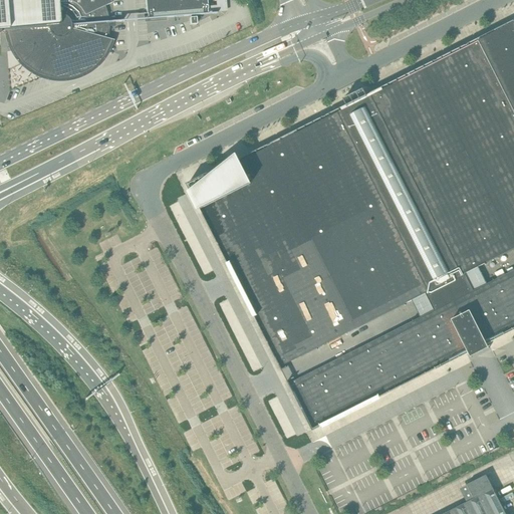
[(0,0),(0,31),(8,31),(13,48),(15,51),(13,52),(19,60),(21,59),(23,62),(37,73),(55,77),(73,76),(89,68),(102,56),(110,39),(107,38),(108,34),(108,30),(108,25),(108,19),(107,14),(106,10),(104,6),(111,3),(110,0),(0,0)]
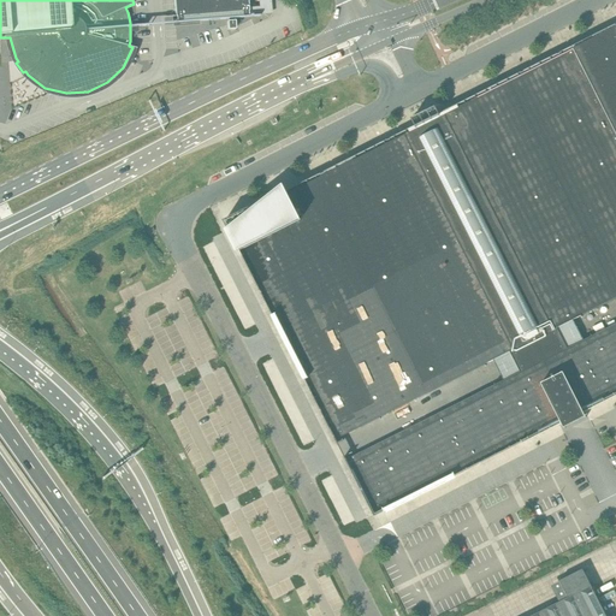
[(173,0),(176,17),(177,23),(200,21),(200,22),(227,19),(227,22),(227,30),(236,30),(235,22),(234,19),(260,17),(260,16),(249,16),(248,11),(249,11),(248,0),(173,0)]
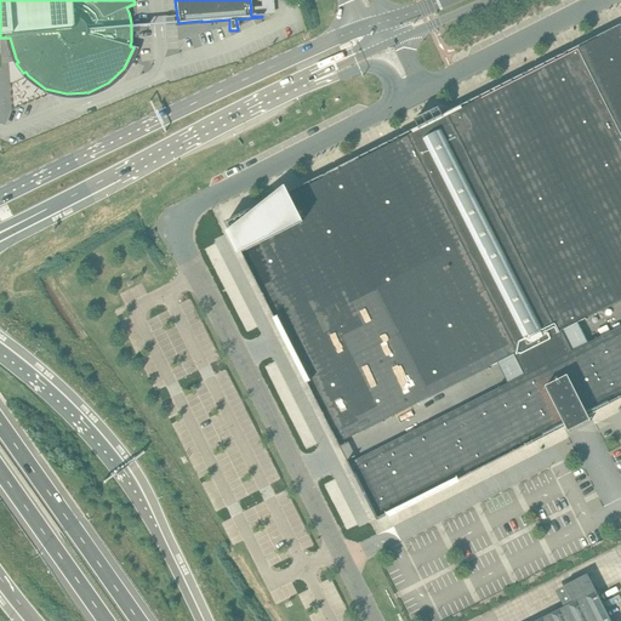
[(228,224),(288,342),(289,345),(314,397),(337,442),(340,446),(341,445),(340,444),(340,443),(411,406),(497,363),(502,372),(506,379),(508,383),(588,343),(581,329),(579,323),(620,301),(620,27),(600,38),(599,39),(599,36),(493,90),(460,107),(461,107),(461,108),(436,121),(431,114),(425,118),(417,121),(420,127),(421,129),(419,130),(414,132),(412,131),(357,159),(358,161),(320,180),(319,177),(228,224)]
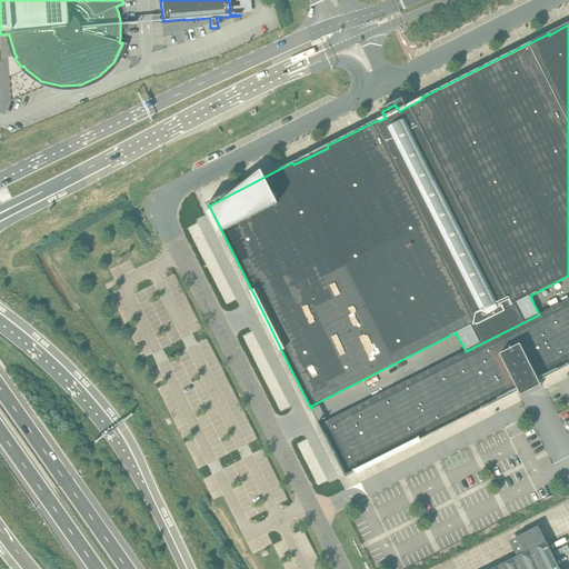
[(319,422),(318,422),(320,427),(346,477),(379,460),(518,390),(521,396),(531,391),(541,386),(538,380),(568,363),(568,299),(547,310),(539,315),(466,351),(320,425),(319,422)]
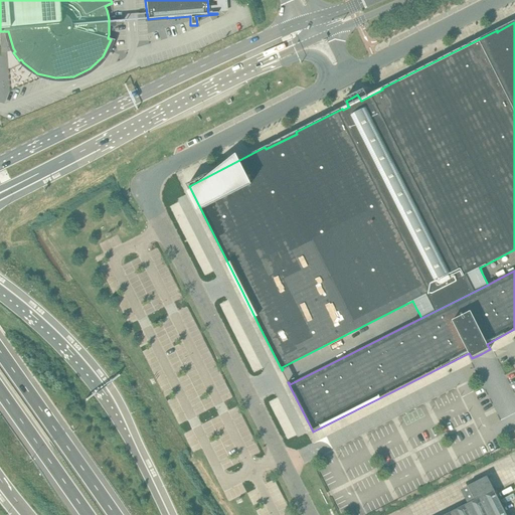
[(505,514),(487,477),(469,487),(476,501),(448,514),(505,514)]
